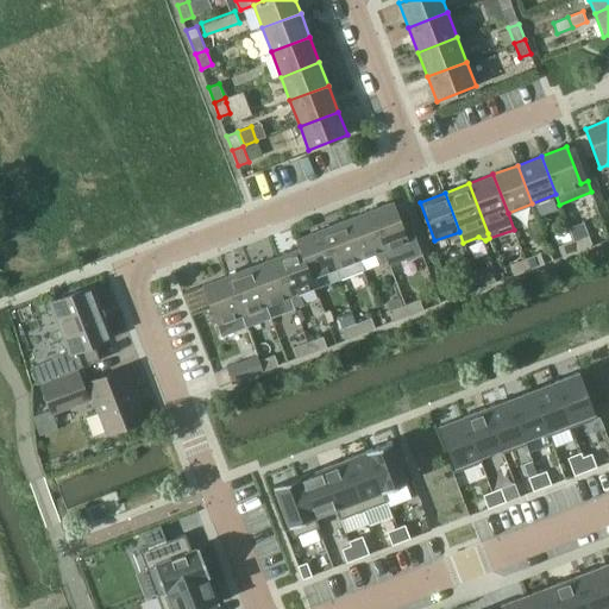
[(369,211),(388,261),(396,257),(393,246),(408,240),(394,201),(369,211)]
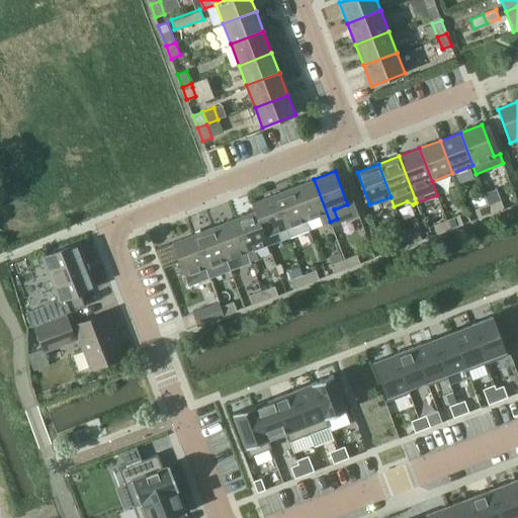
[(314,179),(293,187),(310,230),(330,222),(314,179)]
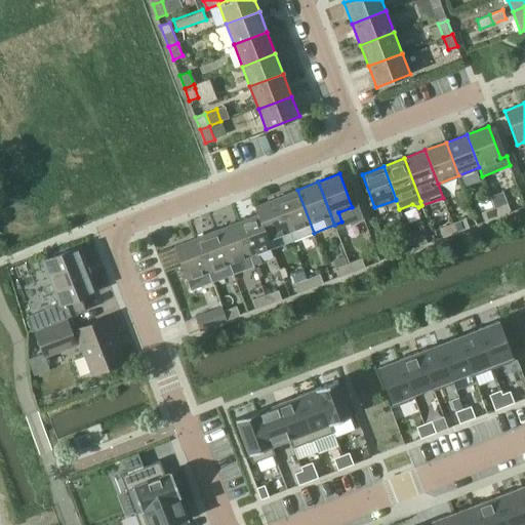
[(276,198),(292,241),(314,233),(297,190),(276,198)]
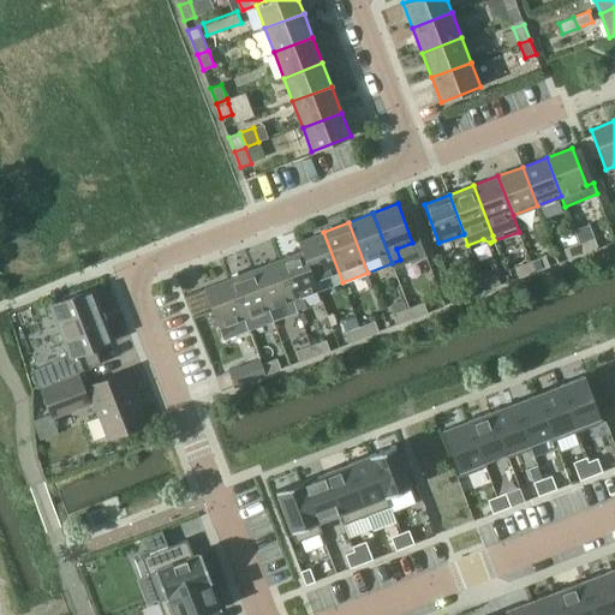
[(314,280),(315,280),(329,274),(333,286),(342,282),(323,232),(298,242),(302,251),(303,250),(314,280)]
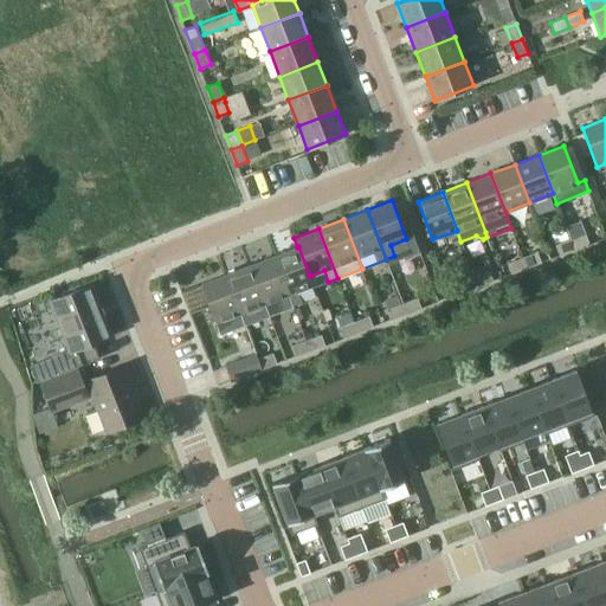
[(571,239),(575,250),(590,244),(586,233),(571,239)]
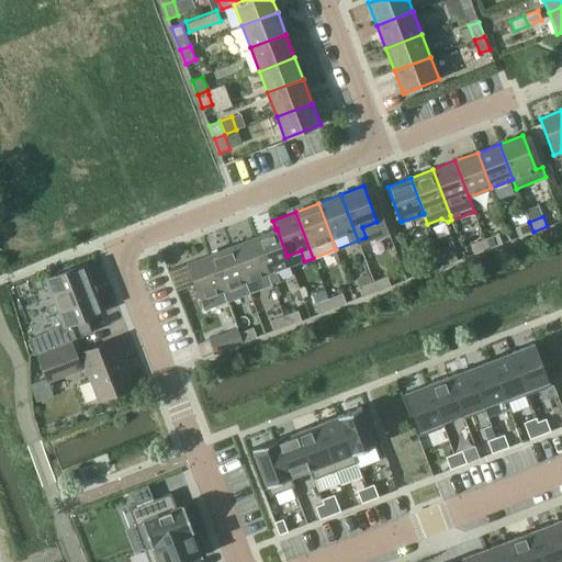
[(519,237),(534,232),(529,222),(516,227),(519,237)]
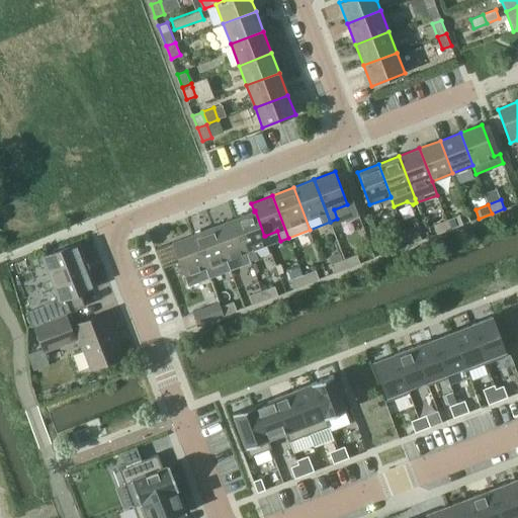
[(255,210),(254,211),(235,219),(250,260),(257,258),(254,249),(268,244),(265,236),(264,236),(255,210)]
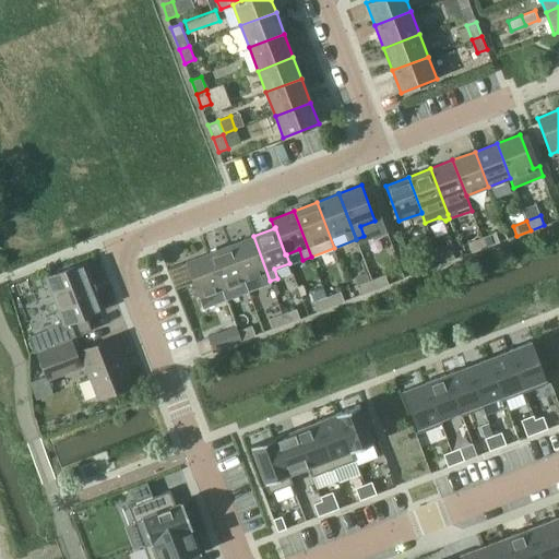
[(482,238),(486,248),(499,242),(496,233),(482,238)]
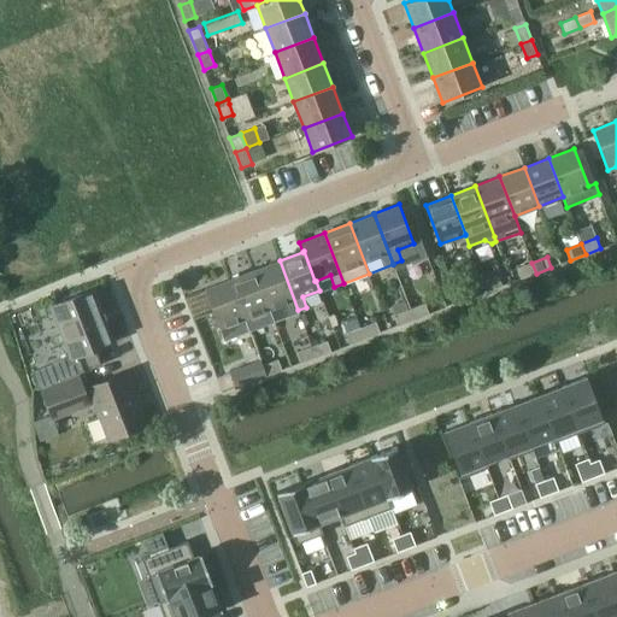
[(254,270),(275,322),(298,312),(298,310),(280,260),(254,270)]
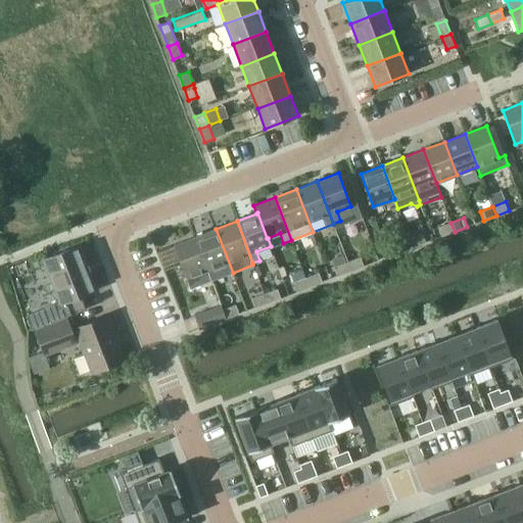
[(441,236),(455,232),(450,223),(438,227),(441,236)]
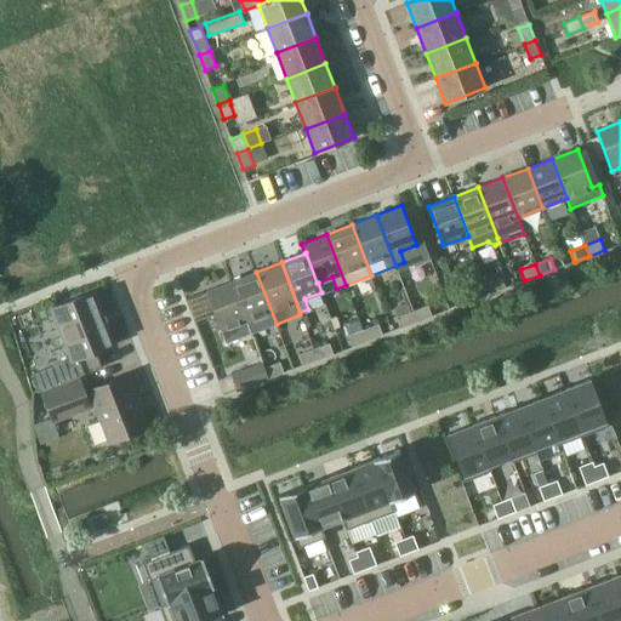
[(232,281),(251,334),(277,324),(256,272),(232,281)]
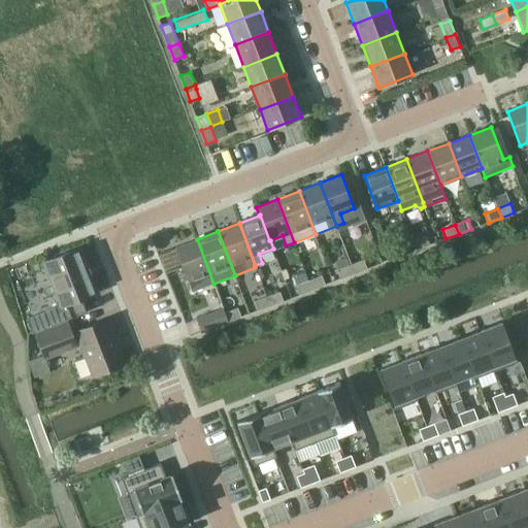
[(414,240),(417,250),(430,244),(426,235),(414,240)]
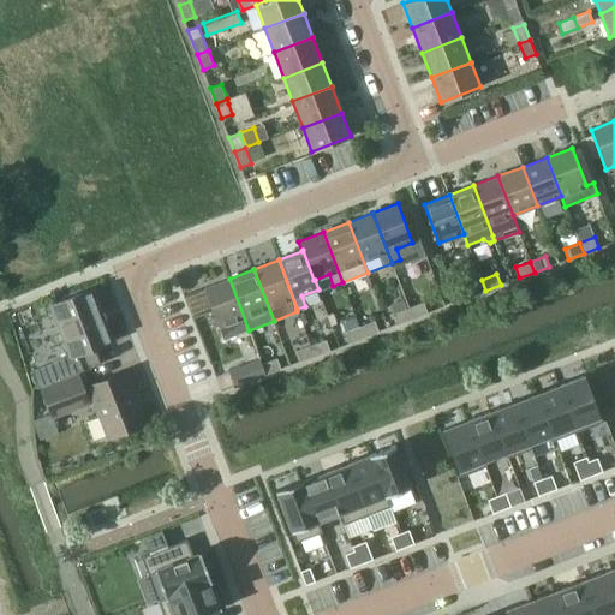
[(204,288),(219,327),(224,340),(249,330),(230,279),(204,288)]
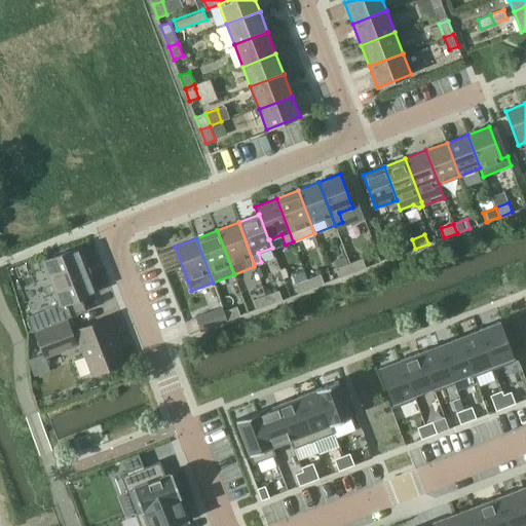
[(403,254),(415,249),(412,239),(399,245),(403,254)]
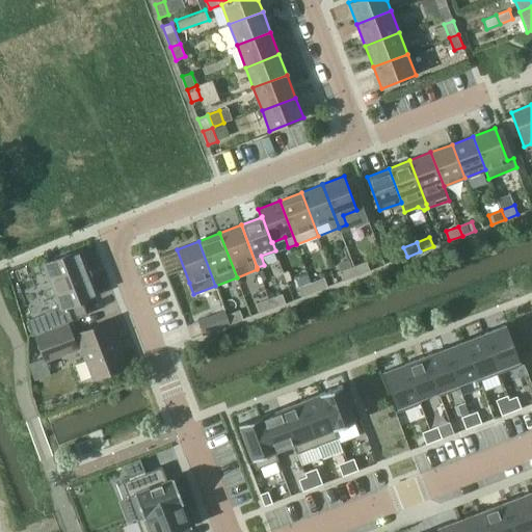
[(61,308),(28,320),(33,336),(86,315),(81,300),(97,295),(79,250),(45,264),(61,308)]
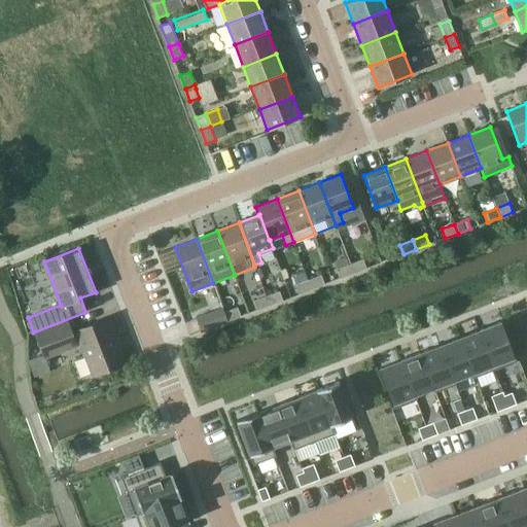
[(350,264),(354,273),(366,269),(363,259),(350,264)]
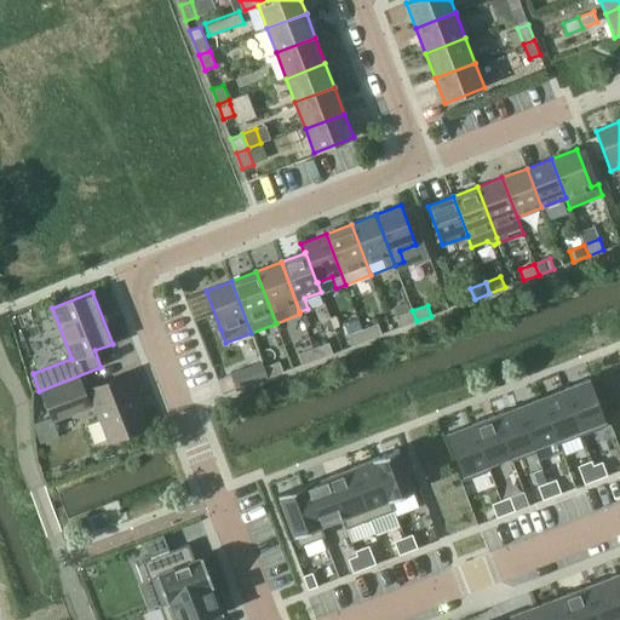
[(401,327),(417,321),(412,310),(397,316),(401,327)]
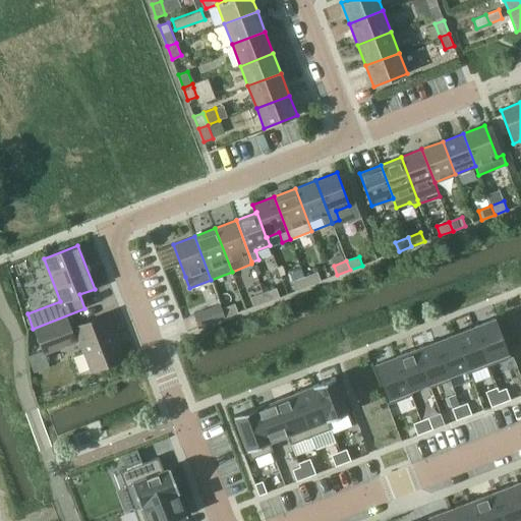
[(305,277),(308,286),(321,281),(317,272),(305,277)]
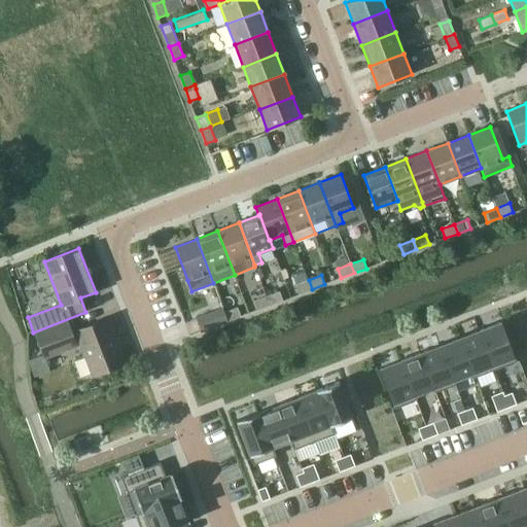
[(299,294),(312,289),(309,280),(295,285),(299,294)]
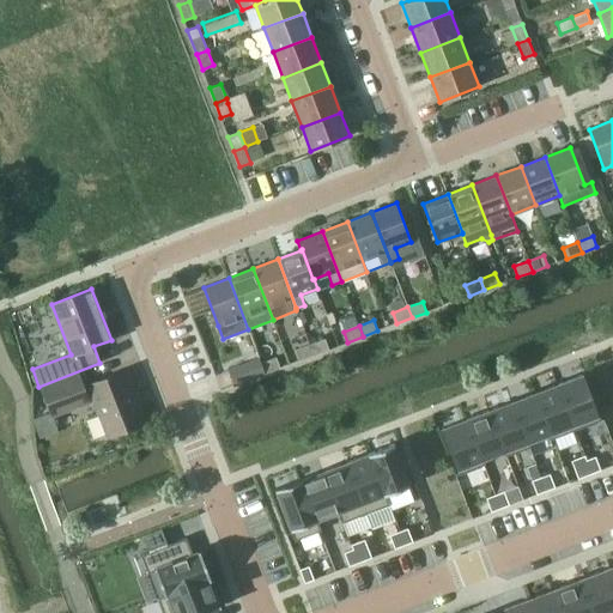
[(310,344),(314,354),(329,350),(325,339),(310,344)]
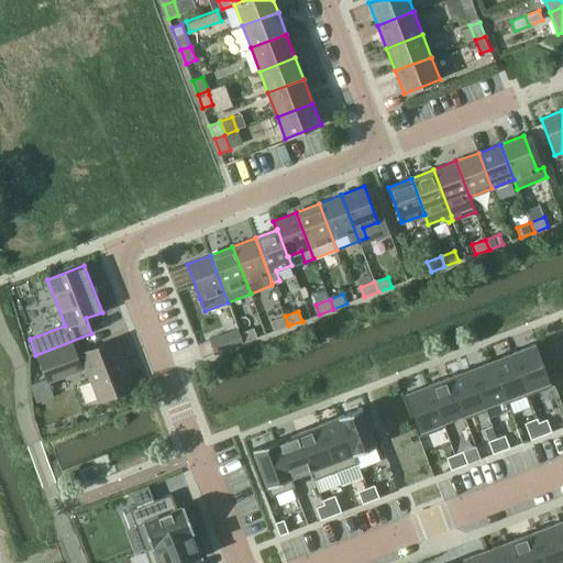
[(275,331),(288,326),(285,316),(271,321),(275,331)]
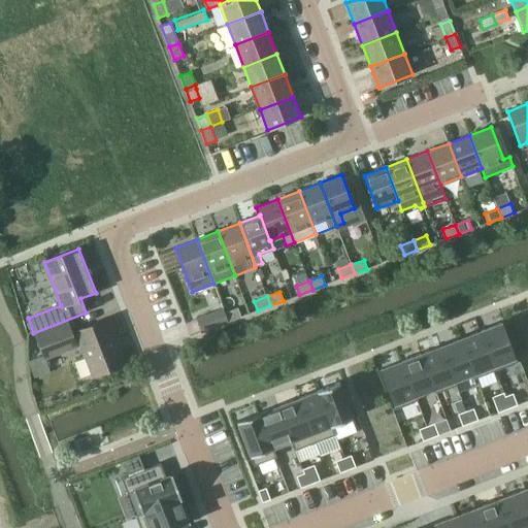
[(225,312),(229,322),(241,317),(238,307),(225,312)]
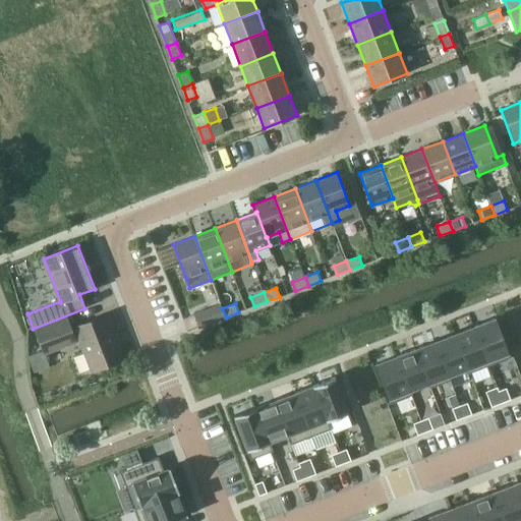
[(226,317),(222,308),(221,304),(193,314),(198,328),(226,317)]
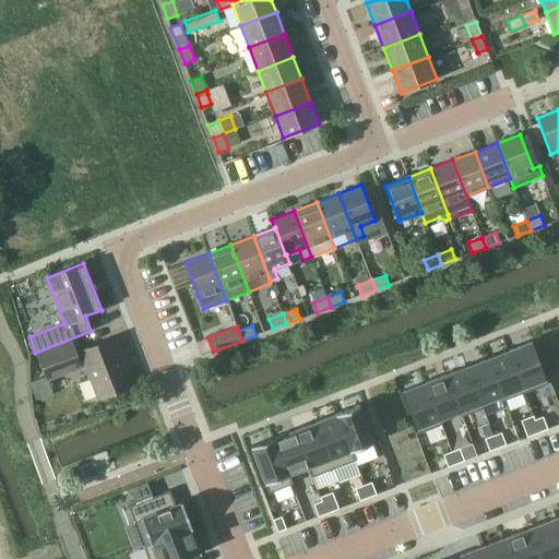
[(76,340),(38,354),(48,379),(85,364),(92,378),(92,380),(81,384),(87,400),(97,395),(98,397),(131,384),(120,357),(122,356),(115,337),(75,353),(71,343),(78,341),(76,340)]
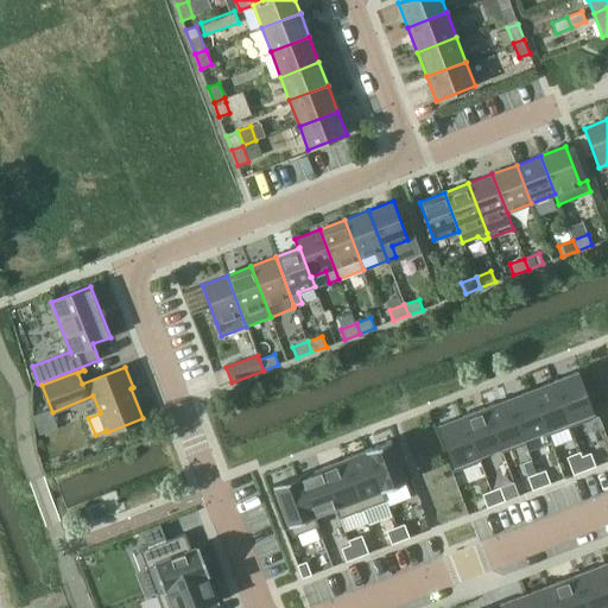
[(578,372),(552,381),(570,426),(595,417),(578,372)]
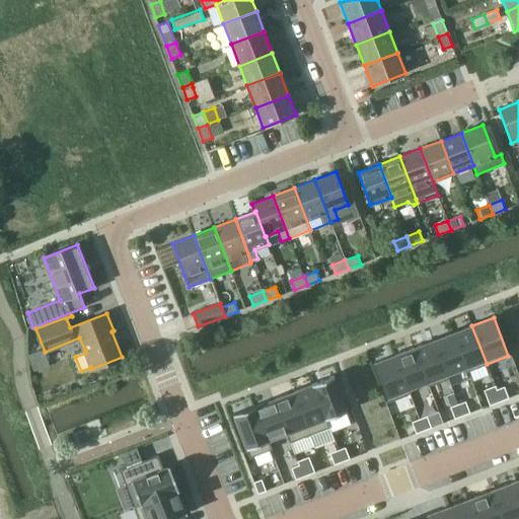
[(471,325),(452,332),(467,371),(469,371),(485,365),(487,364),(471,325)]
